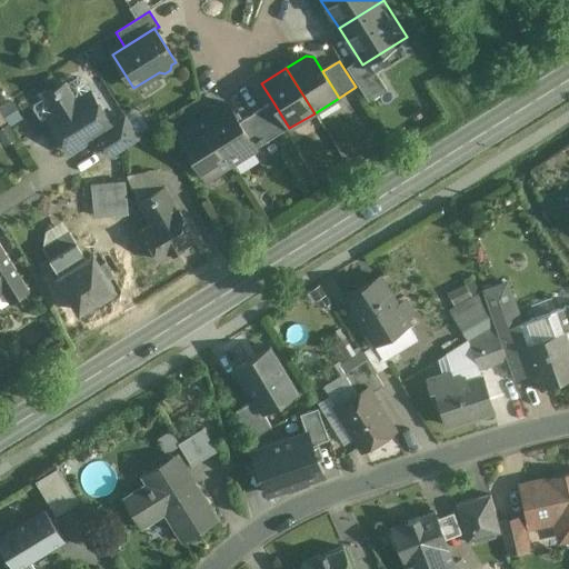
[(65,86),(47,97),(57,113),(49,118),(70,151),(110,127),(90,95),(76,103),(65,86)]
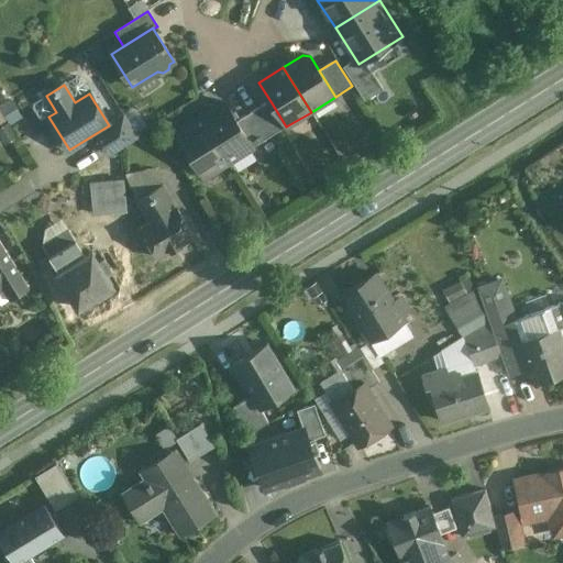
[(286,127),(271,101),(260,108),(275,134),(286,127)]
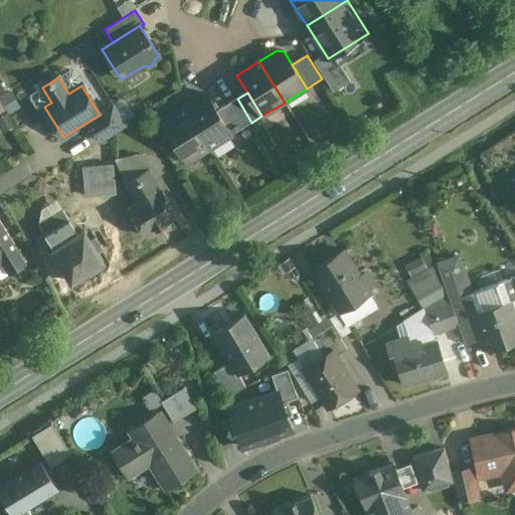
[(206,94),(183,108),(208,149),(231,135),(216,112),(206,94)]
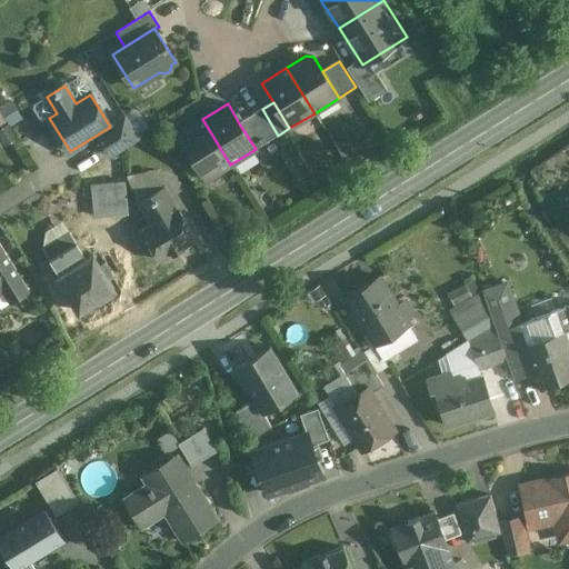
[(278,136),(262,109),(250,117),(267,142),(278,136)]
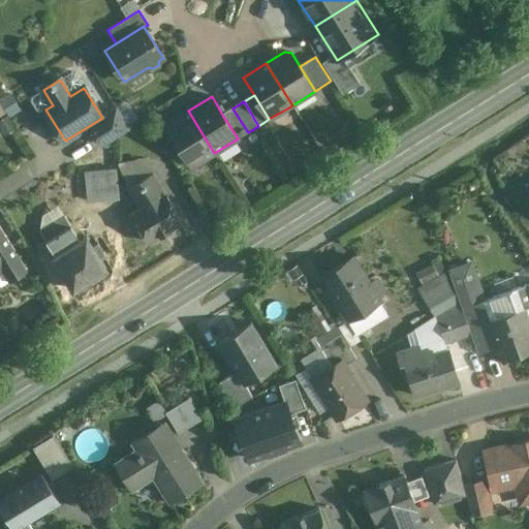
[(116,107),(102,116),(103,118),(91,125),(103,146),(129,128),(116,107)]
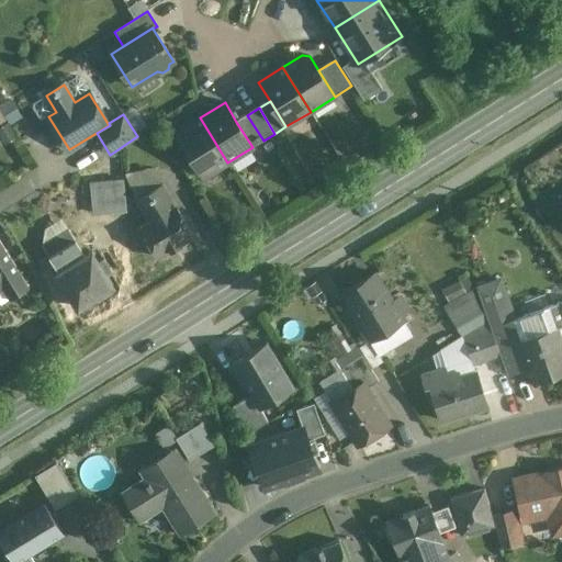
[(263,141),(247,115),(236,122),(253,147),(263,141)]
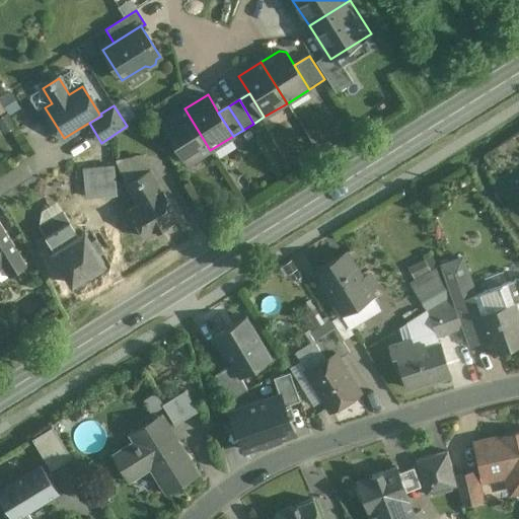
[(184,108),(162,122),(188,163),(210,150),(184,108)]
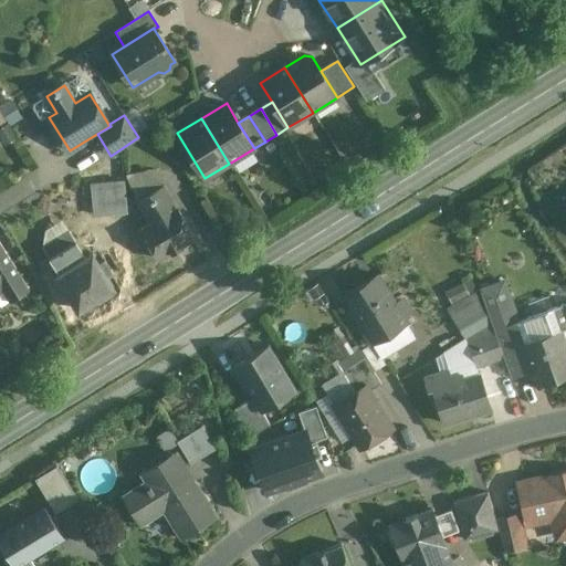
[(125,181),(91,185),(93,215),(127,212),(125,181)]
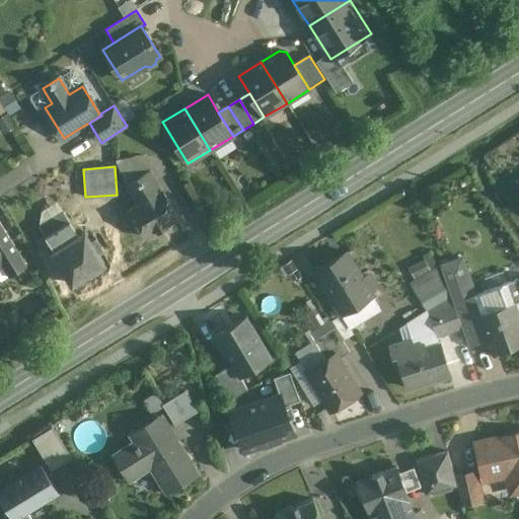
[(149,171),(125,186),(137,206),(130,210),(147,238),(178,220),(162,191),(161,191),(149,171)]
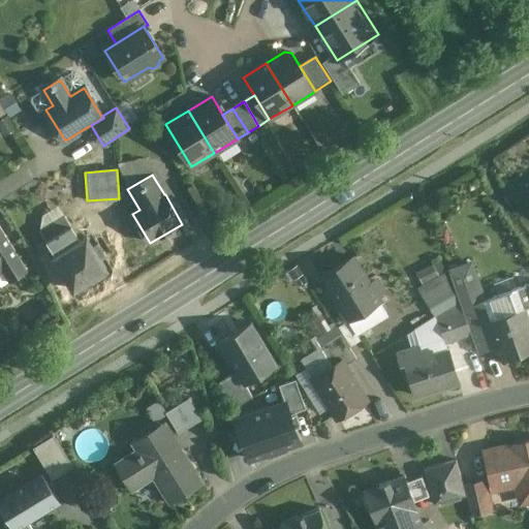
[(87,237),(81,241),(65,216),(40,231),(56,256),(54,257),(73,290),(91,279),(93,283),(106,275),(104,271),(107,269),(99,256),(104,254),(97,243),(92,246),(87,237)]
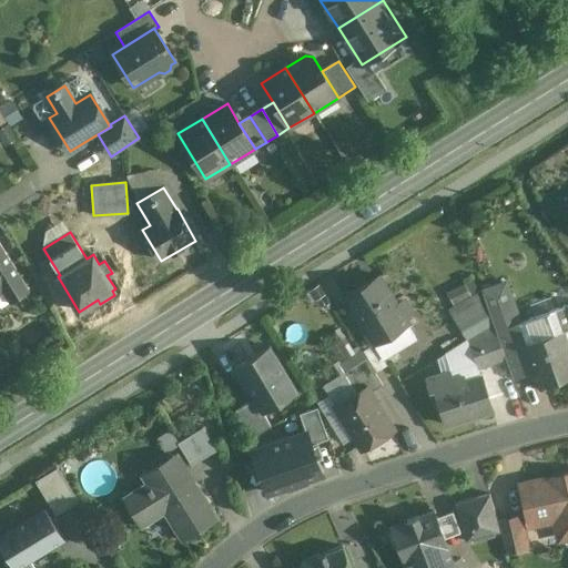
[(0,285),(10,302),(29,291),(0,243),(0,285)]
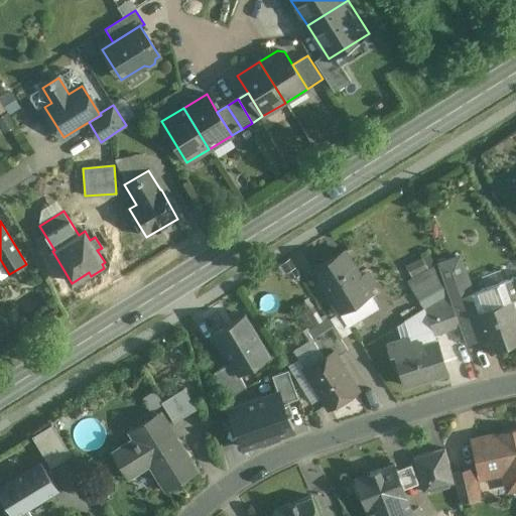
[(362,279),(345,251),(312,270),(340,313),(371,293),(367,288),(374,284),(368,275),(362,279)]
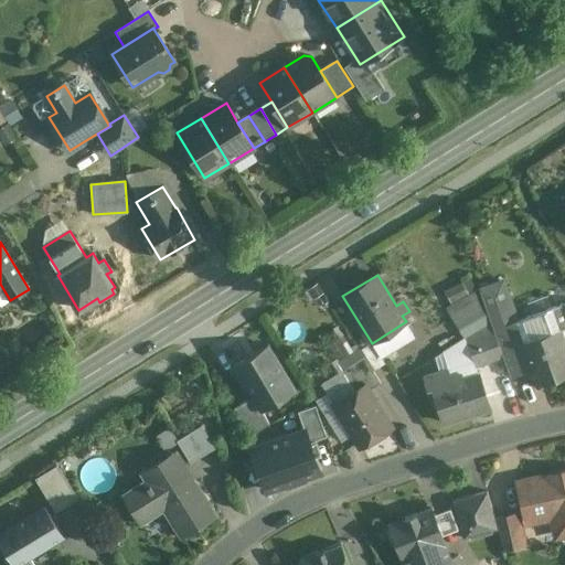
[(480,292),(447,310),(465,339),(491,322),(480,292)]
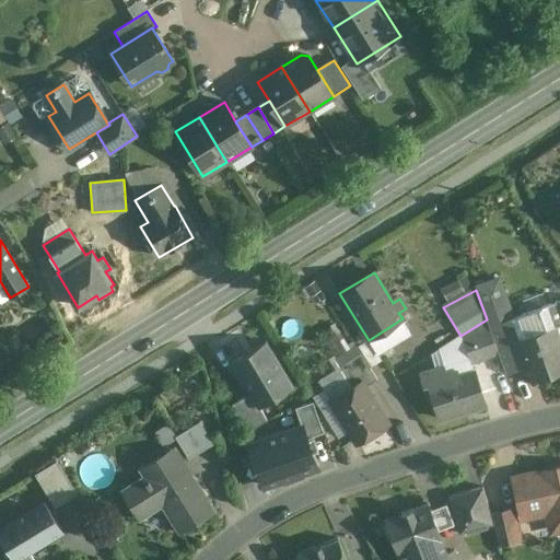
[(557,303),(547,306),(555,328),(559,326),(559,312),(557,304),(558,304),(557,303)]
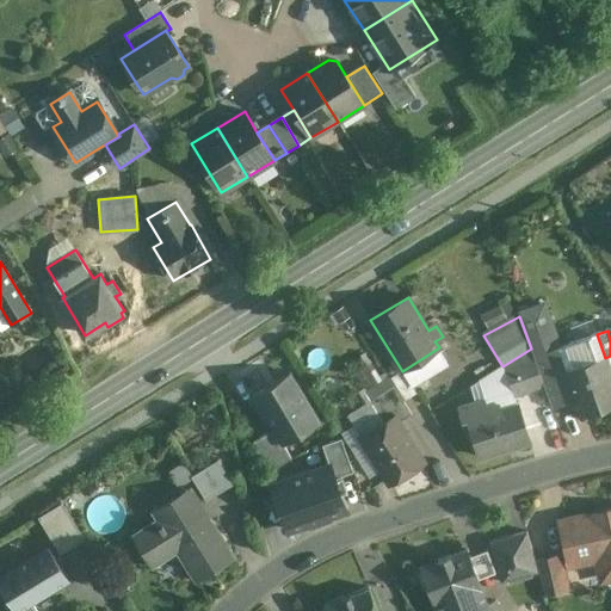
[(610,375),(605,358),(597,334),(548,351),(557,381),(561,380),(562,383),(559,384),(566,402),(575,400),(580,415),(610,403),(610,375)]
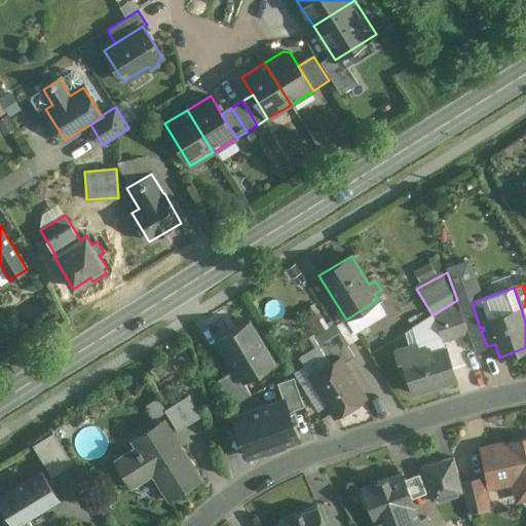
[(457,300),(433,315),(437,329),(442,341),(467,332),(459,307),(457,300)]
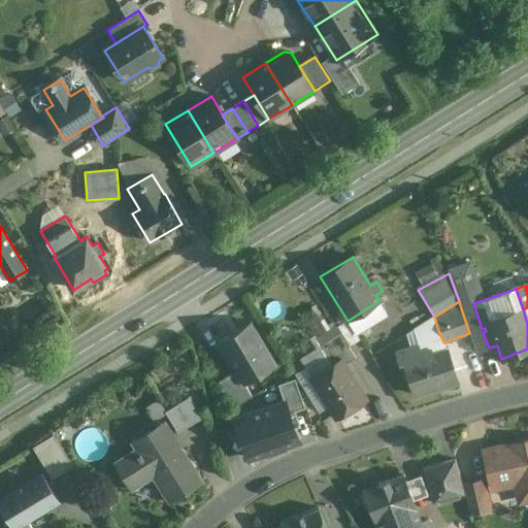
[(482,329),(473,303),(461,308),(469,333),(482,329)]
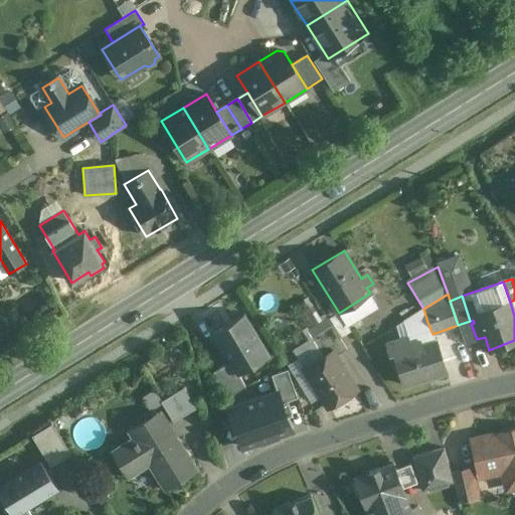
[(423,309),(405,320),(412,331),(427,322),(423,309)]
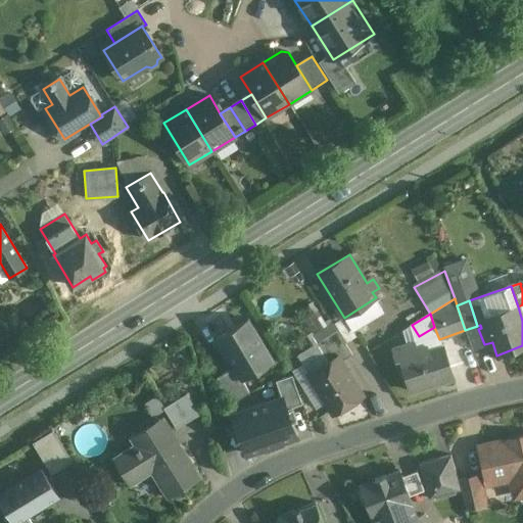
[(357,337),(344,318),(334,324),(346,343),(357,337)]
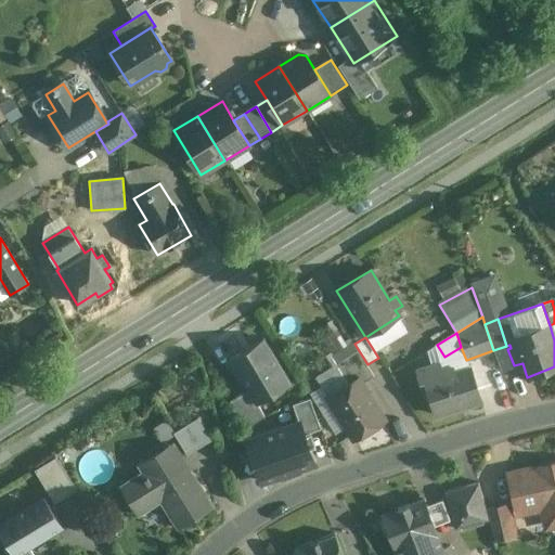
[(263,338),(228,359),(247,391),(255,403),(256,402),(289,382),(263,338)]
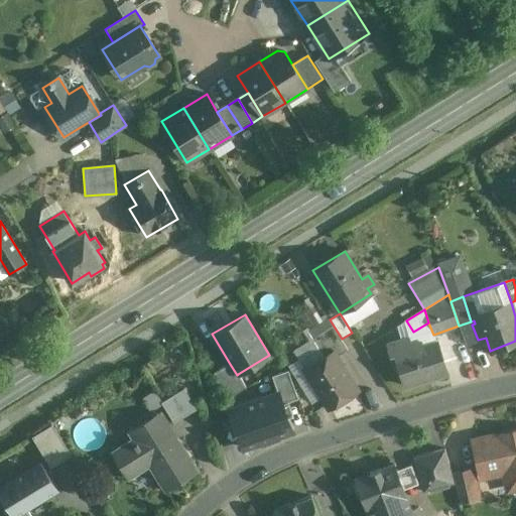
[(471,321),(459,326),(466,345),(478,340),(472,325),(475,324),(474,320),(471,321)]
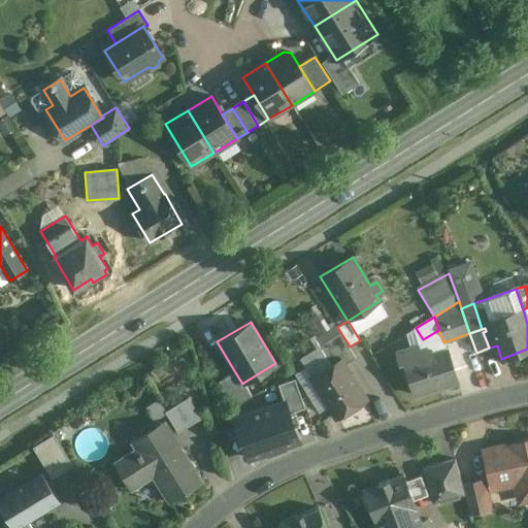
[(339,334),(319,347),(331,366),(340,360),(343,365),(355,359),(339,334)]
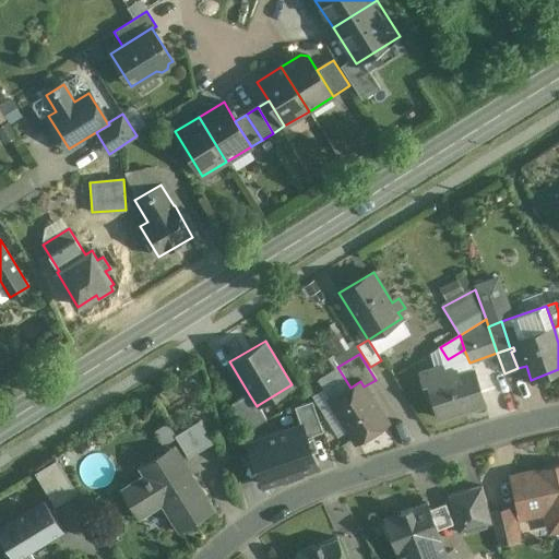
[(455,370),(438,376),(436,368),(419,373),(428,403),(433,402),(438,419),(462,412),(461,409),(484,403),(473,371),(458,376),(455,370)]
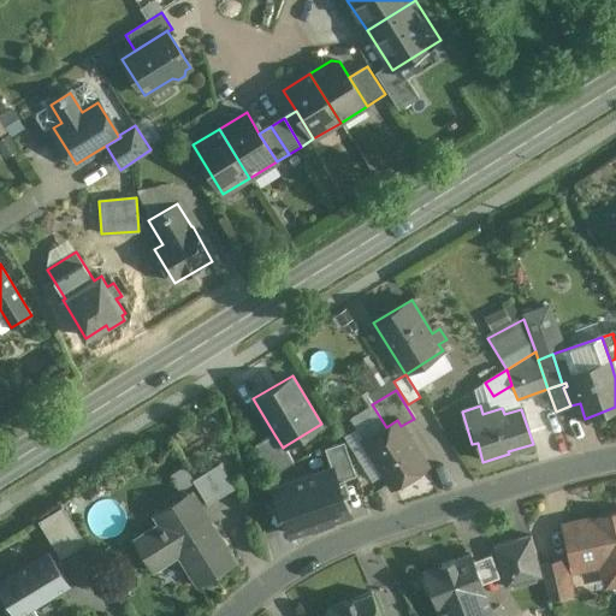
[(401,426),(397,420),(386,427),(363,442),(392,489),(426,467),(401,426)]
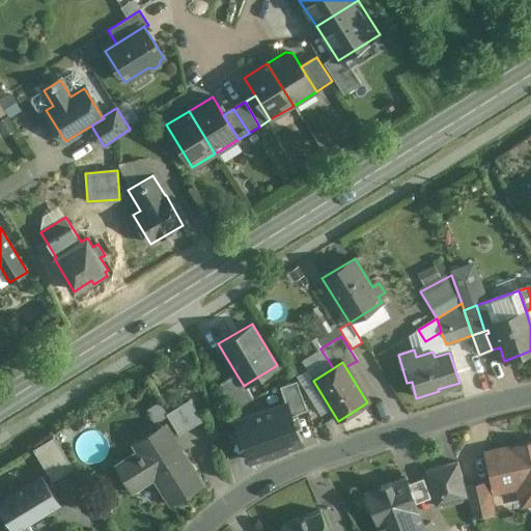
[(244,386),(236,374),(220,384),(235,410),(253,398),(245,385),(244,386)]
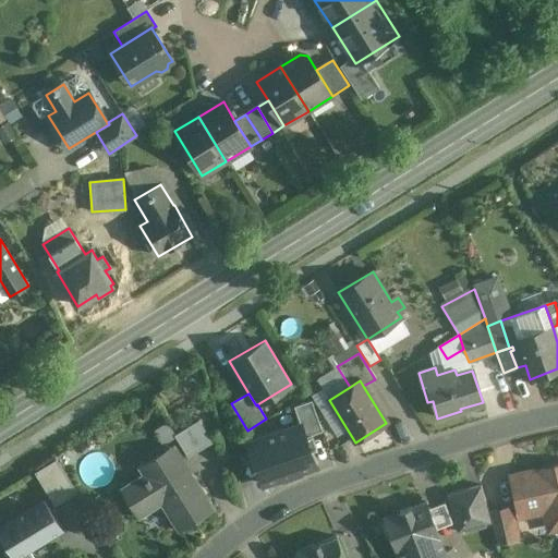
[(299,425),(247,441),(262,483),(315,465),(305,436),(323,431),(313,401),(293,409),(299,425)]
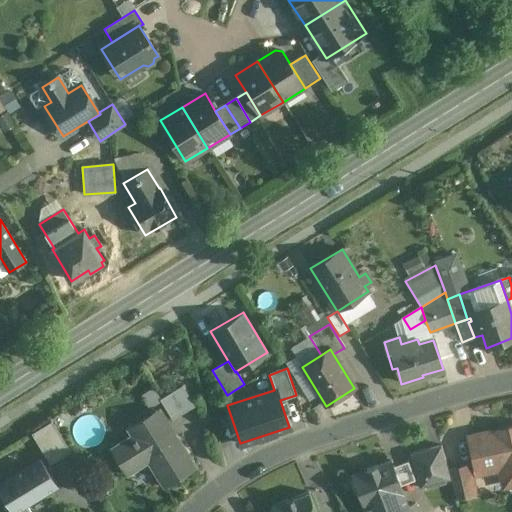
[(182,386),(160,400),(173,420),(195,406),(182,386)]
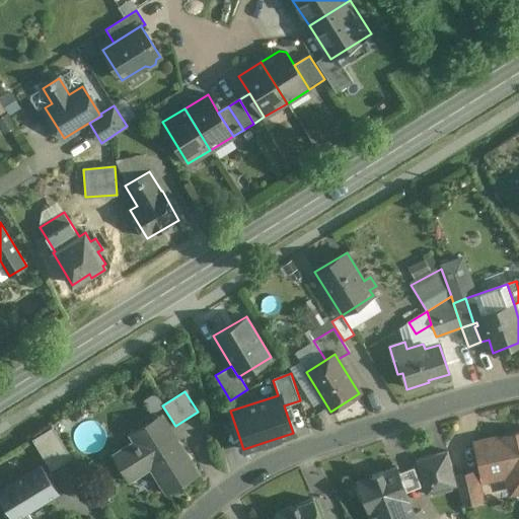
[(157,417),(129,435),(133,442),(113,455),(130,483),(150,469),(165,495),(199,473),(180,443),(175,446),(157,417)]
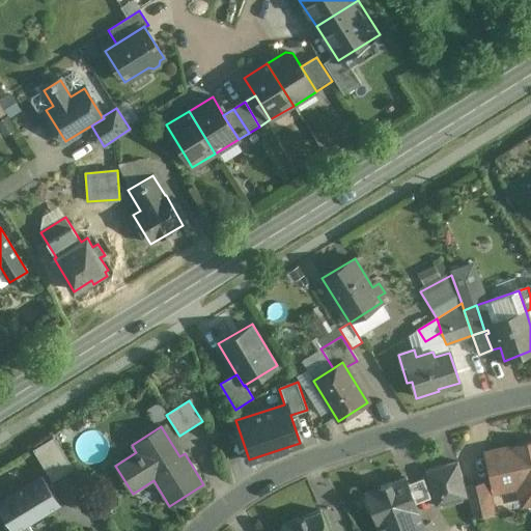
[(54,437),(32,450),(52,481),(74,469),(54,437)]
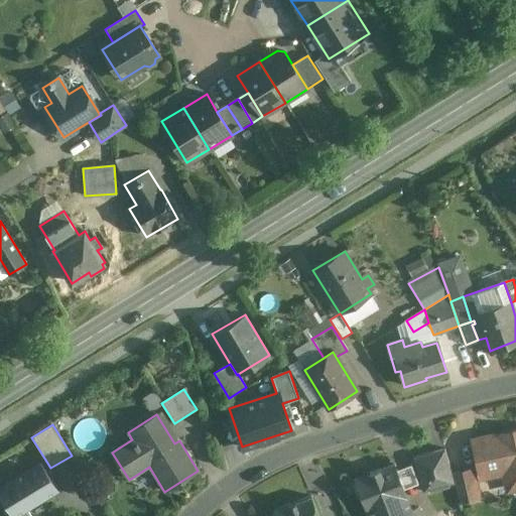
[(515,431),(495,436),(496,436),(473,441),(481,478),(507,473),(506,469),(512,468),(515,486),(515,431)]
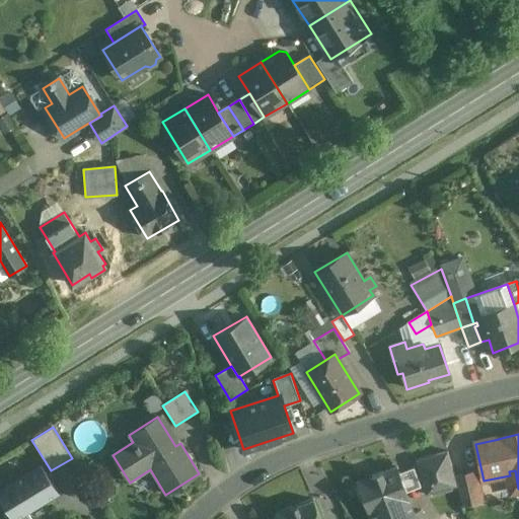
[(41,464),(0,489),(0,499),(6,509),(2,512),(6,518),(30,518),(27,513),(59,494),(41,464)]
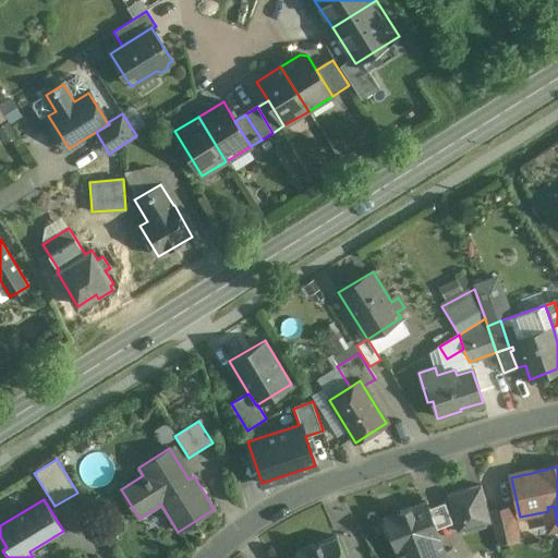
[(444,499),(429,505),(437,522),(450,517),(444,499)]
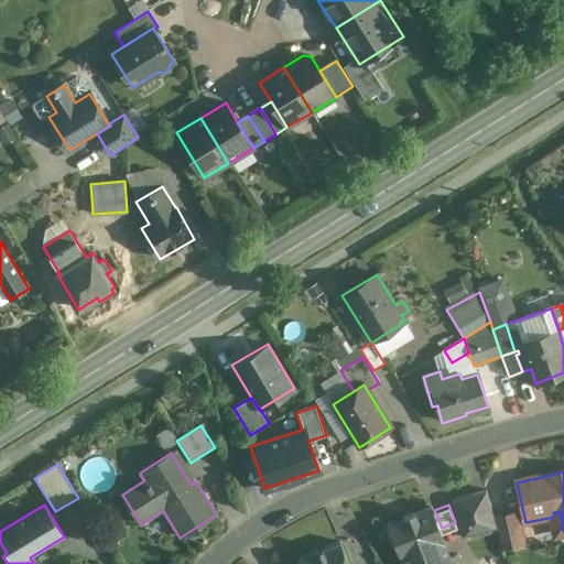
[(431,509),(389,524),(403,563),(442,563),(436,546),(444,543),(431,509)]
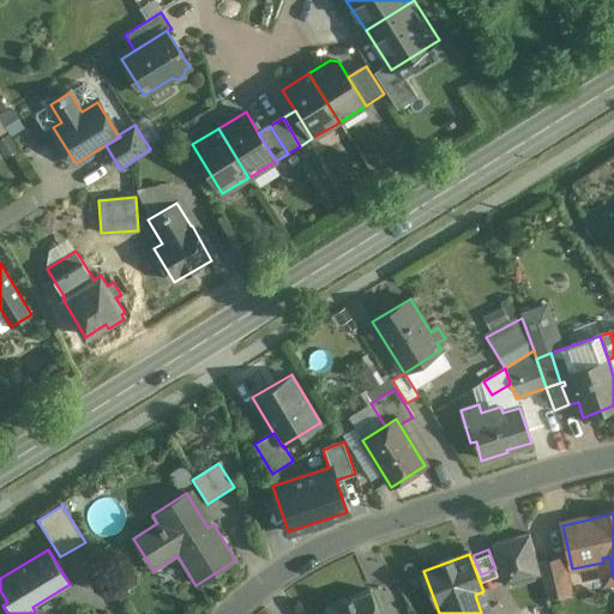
[(561,560),(537,565),(547,597),(570,593),(561,560)]
